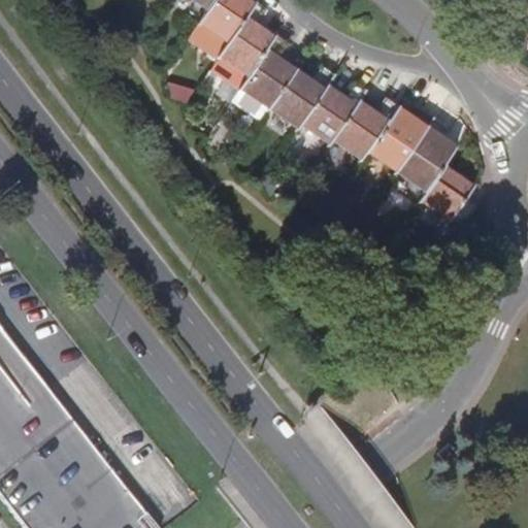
[(191,0),(207,10),(213,0),(191,0)]
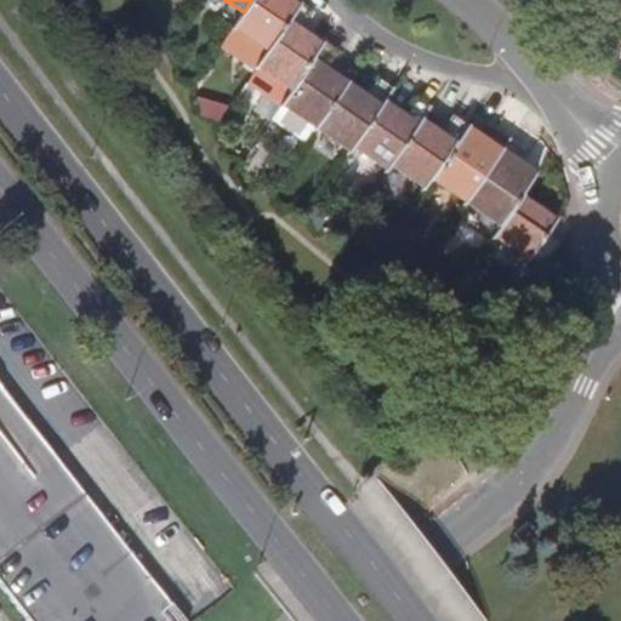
[(251,0),(244,12),(233,28),(267,51),(296,10),(281,0),(251,0)]
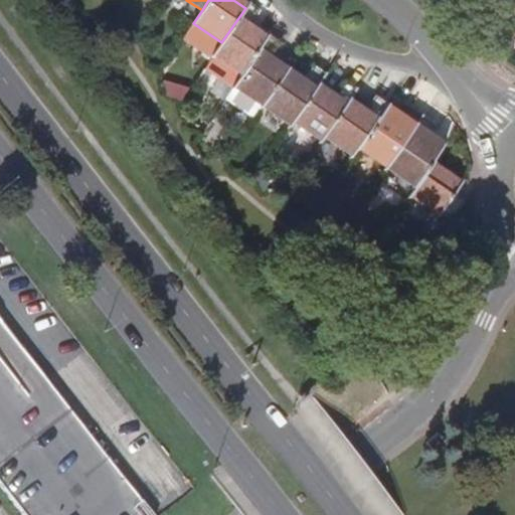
[(260,12),(247,4),(245,8),(221,42),(203,68),(232,89),(266,40),(248,29),(260,12)]
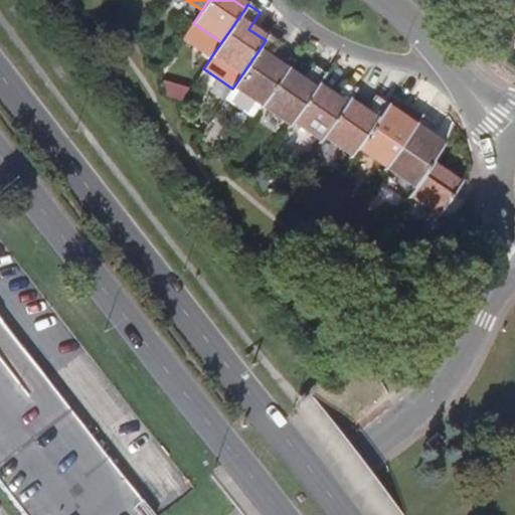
[(224,100),(252,119),(262,106),(285,71),(270,61),(280,45),(269,36),(266,40),(232,89),(224,100)]
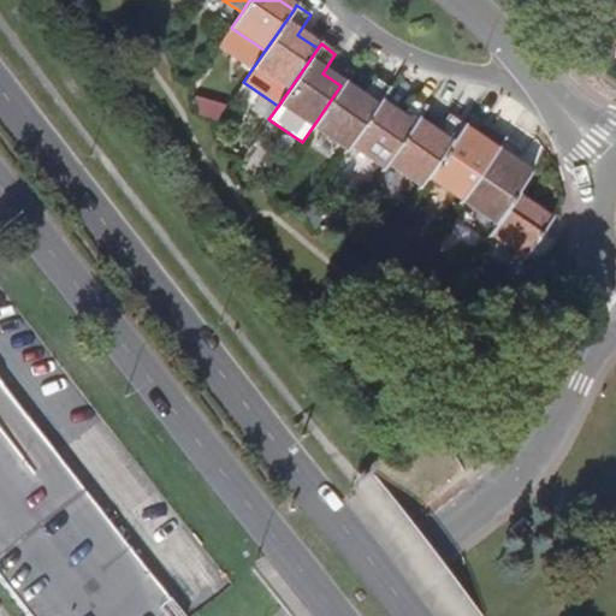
[(360,99),(341,86),(313,126),(347,150),(350,146),(378,104),(388,89),(373,78),(360,99)]
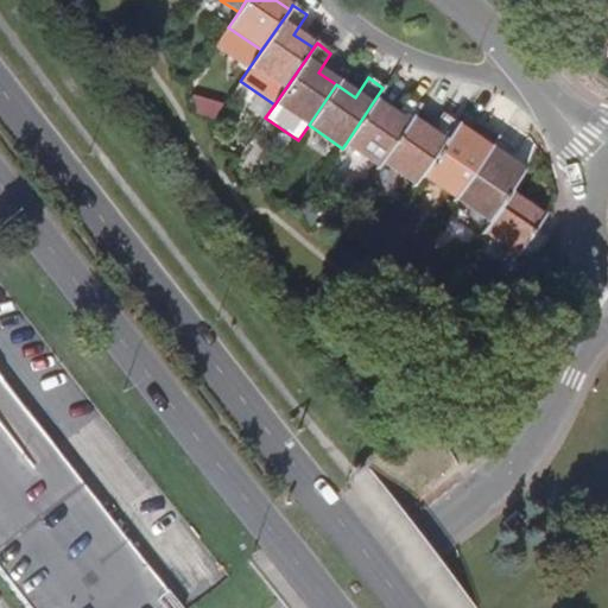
[(392,116),(373,102),(346,144),(378,166),(381,162),(409,121),(418,107),(404,97),(392,116)]
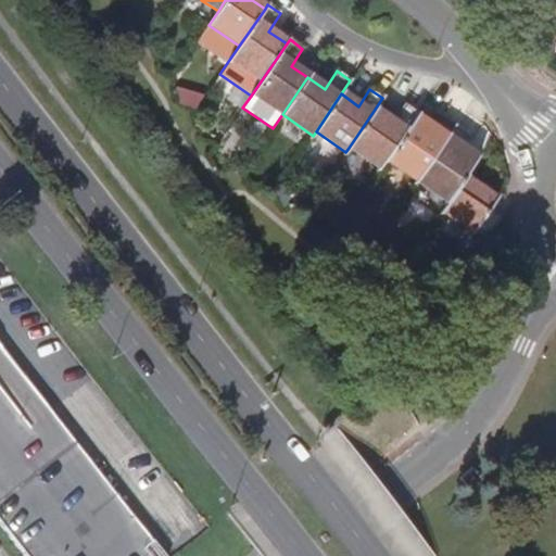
[(349,148),(379,169),(386,160),(415,116),(416,114),(404,105),(393,123),(374,111),(349,148)]
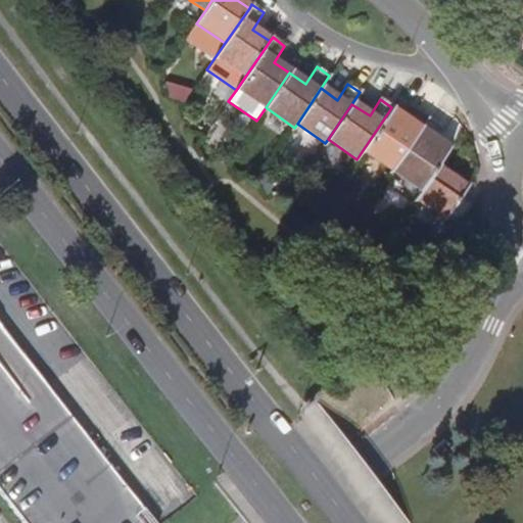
[(409,122),(390,109),(363,150),(392,171),(413,140),(427,120),(415,112),(409,122)]
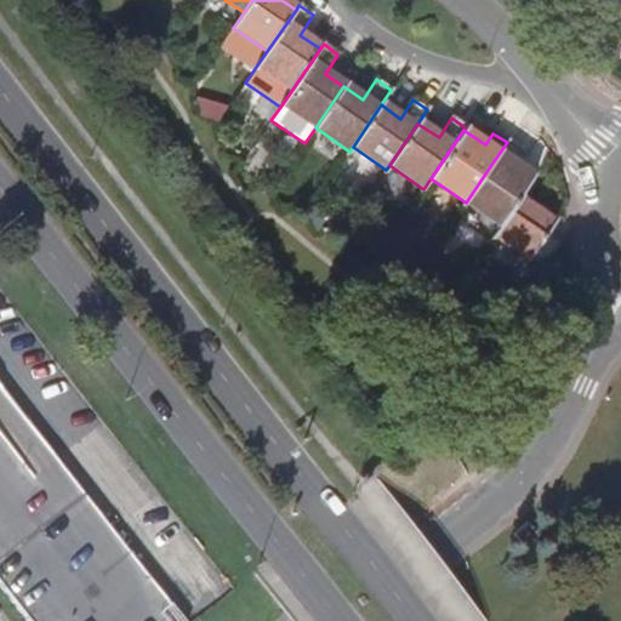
[(522,152),(507,142),(490,166),(505,176),(513,165),(522,152)]
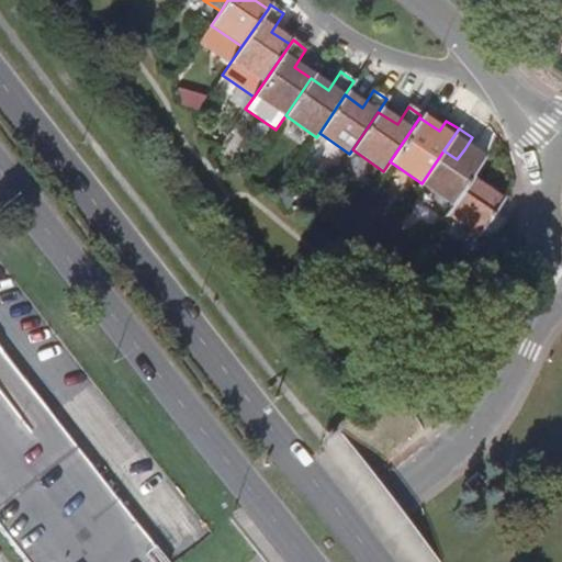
[(483,161),(464,149),(457,159),(444,150),(422,183),(453,205),(469,181),(483,161)]
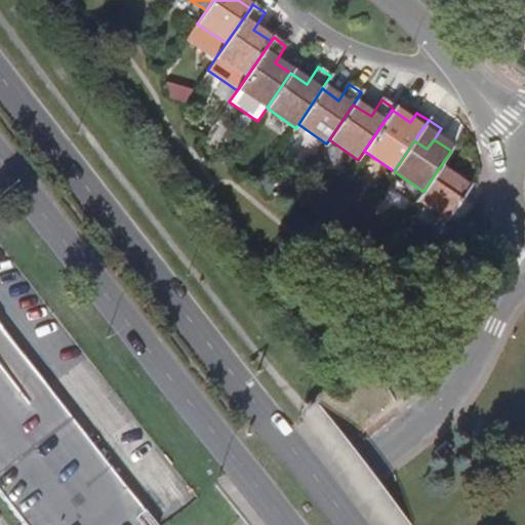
[(468,190),(438,169),(423,192),(417,200),(457,229),(474,205),(462,198),(468,190)]
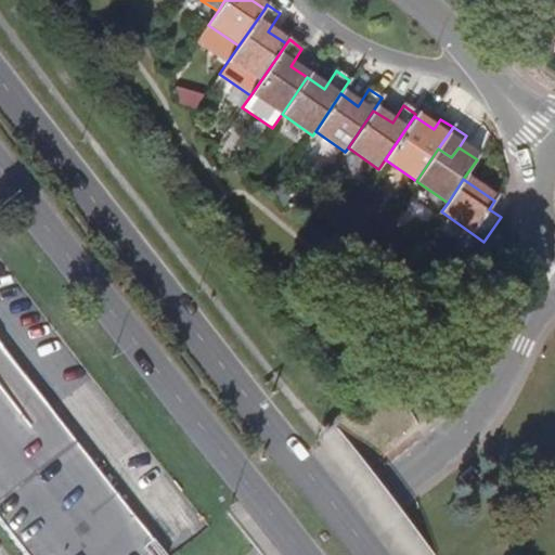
[(163,554),(53,412),(0,344),(0,519),(16,541),(27,554),(163,554)]
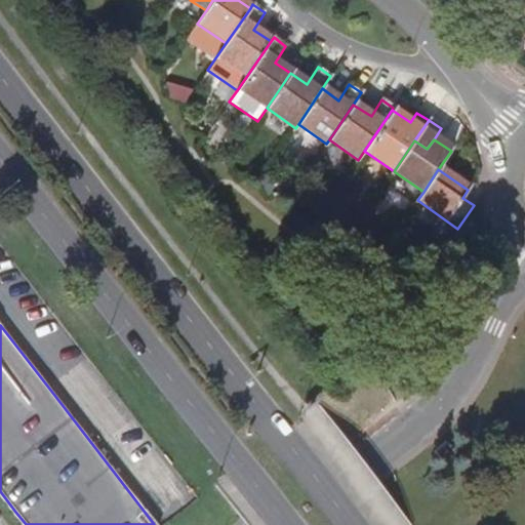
[(381,384),(398,370),(389,357),(371,370),(381,384)]
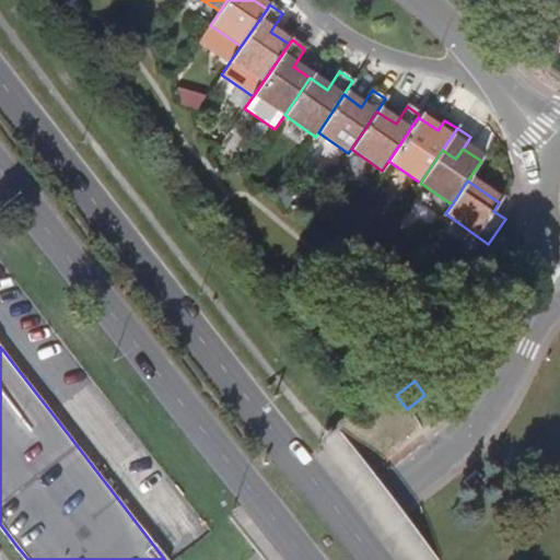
[(470,489),(482,479),(474,470),(463,480),(470,489)]
